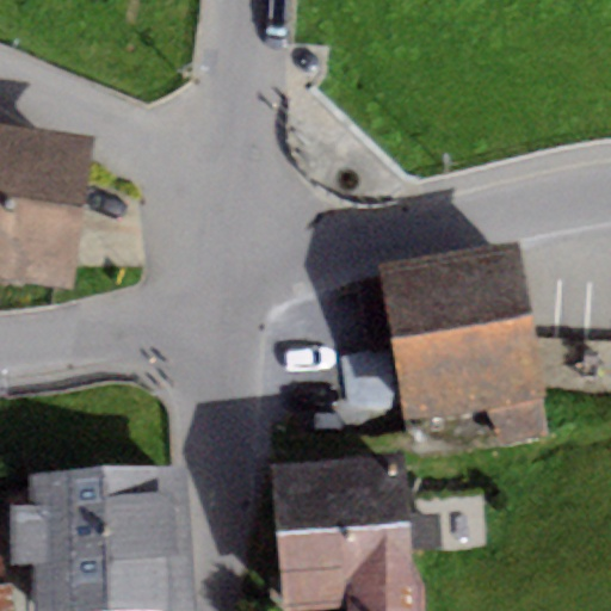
[(0,282),(72,294),(94,140),(5,127),(0,160),(0,282)]
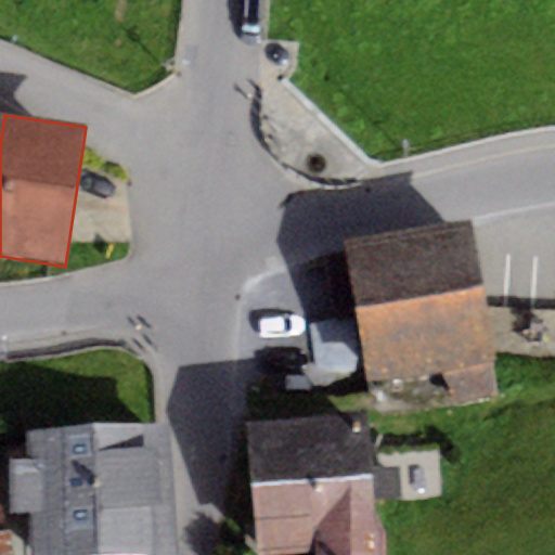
[(492,363),(469,221),(345,240),(368,383),(492,363)]
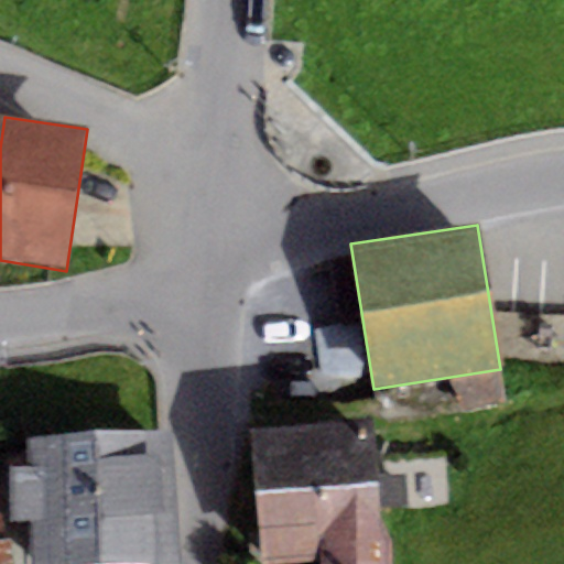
[(261,563),(296,563),(321,561),(321,544),(383,541),(371,421),(252,430),(261,563)]
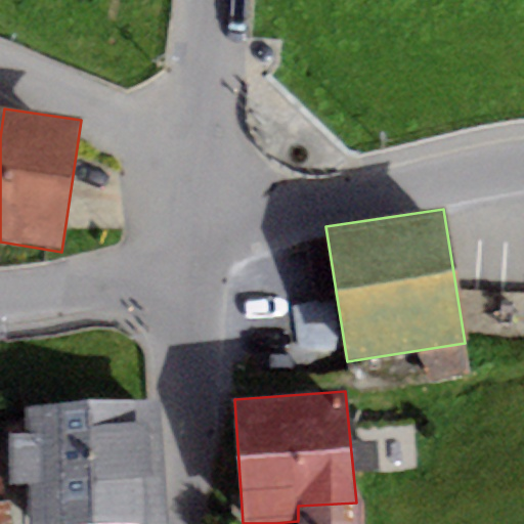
[(162,399),(88,402),(93,523),(120,523),(168,522),(162,399)]
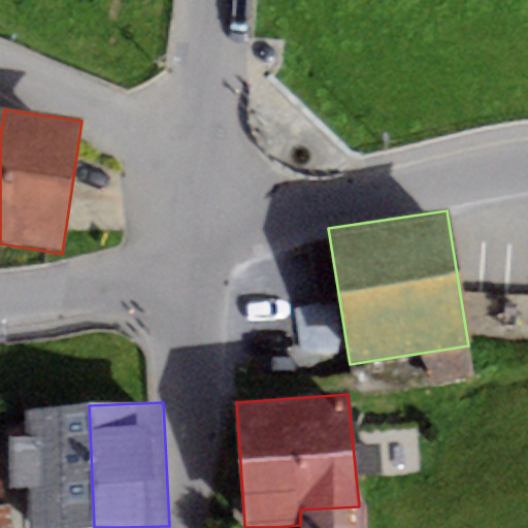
[(94,527),(89,405),(26,410),(28,437),(8,439),(11,489),(31,487),(33,527),(94,527)]
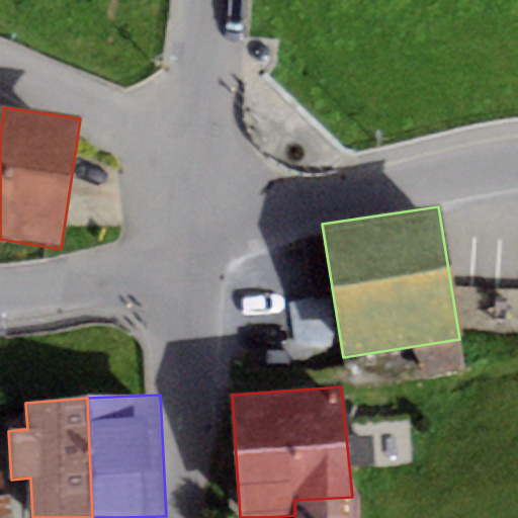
[(0,517),(12,517),(10,495),(6,445),(0,445),(0,517)]
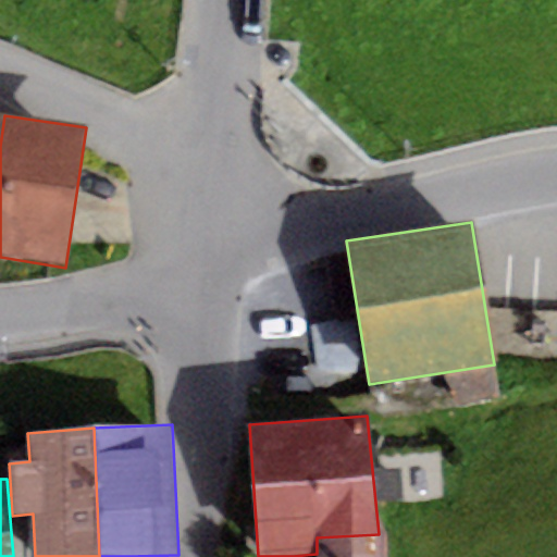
[(379,534),(317,537),(317,554),(316,556),(387,556),(388,534),(379,534)]
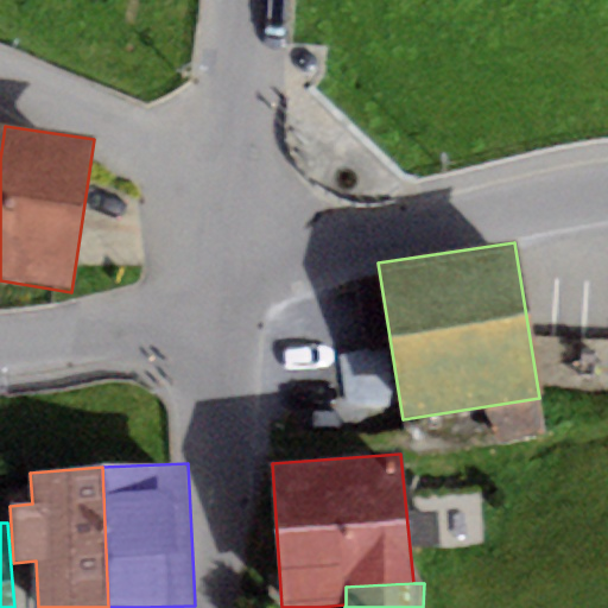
All buildings are outlined.
